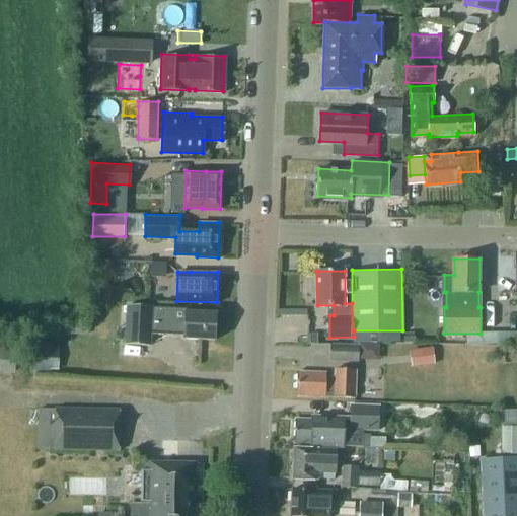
[(187,307),(127,304),(126,344),(150,344),(150,333),(183,334),(183,338),(215,339),(216,312),(187,310),(187,307)]
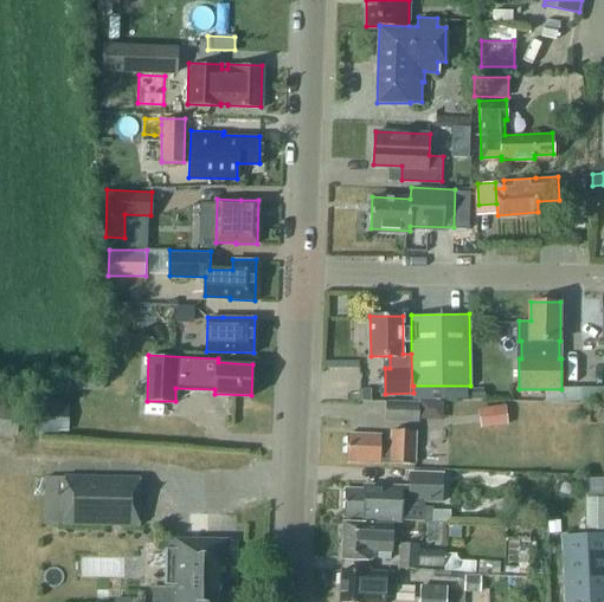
[(582,387),(582,401),(603,401),(603,387),(582,387)]
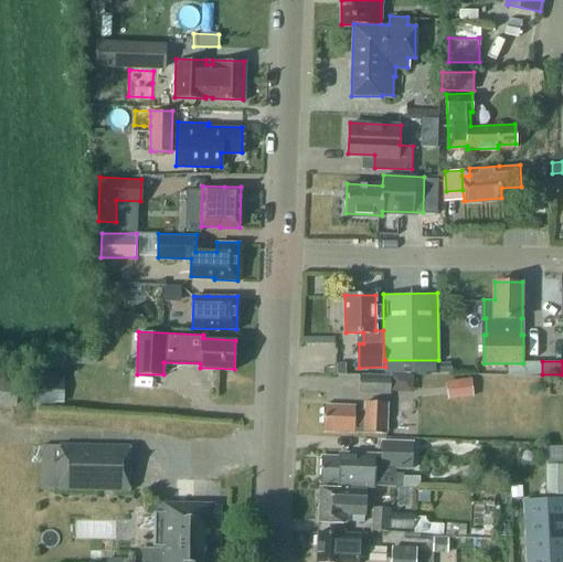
[(3,373),(0,399),(0,404),(14,406),(18,375),(3,373)]
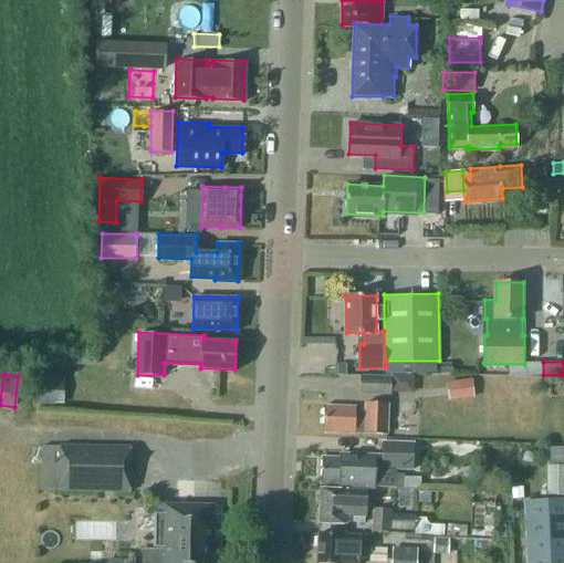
[(39,374),(39,389),(39,395),(40,407),(56,408),(56,374),(39,374)]
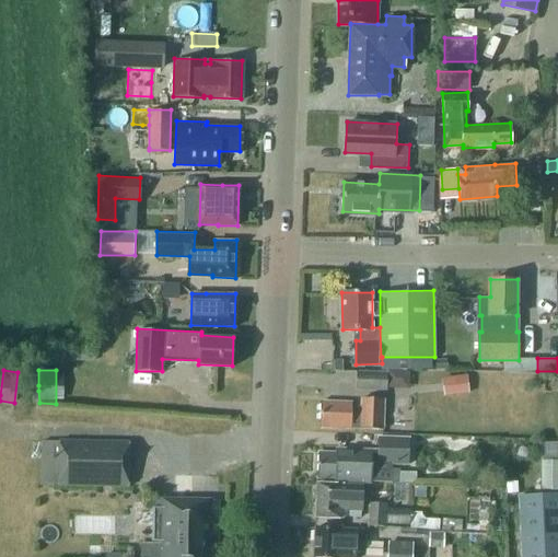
[(388,372),(358,371),(357,387),(387,390),(388,372)]
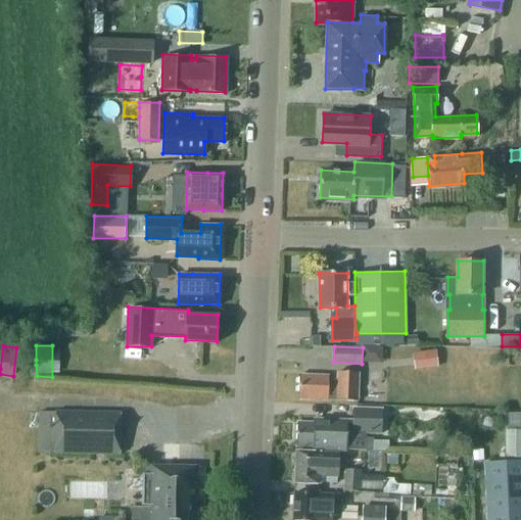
[(422,367),(438,365),(436,348),(420,350),(422,367)]
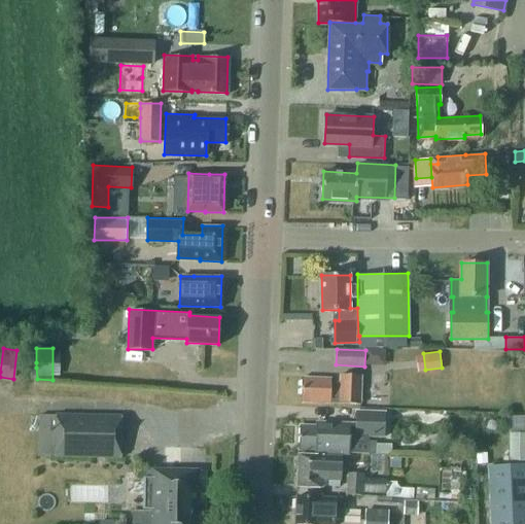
[(340,402),(340,403),(359,404),(360,374),(341,373),(341,382),(333,381),(333,378),(302,377),(301,402),(331,403),(331,402),(340,402)]
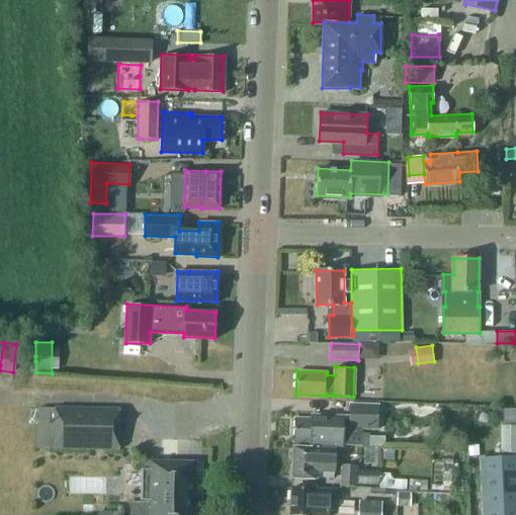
[(295,416),(294,440),(311,441),(311,444),(343,445),(343,443),(363,444),(363,426),(377,426),(378,402),(350,402),(350,415),(344,415),(344,413),(312,412),(312,416),(295,416)]
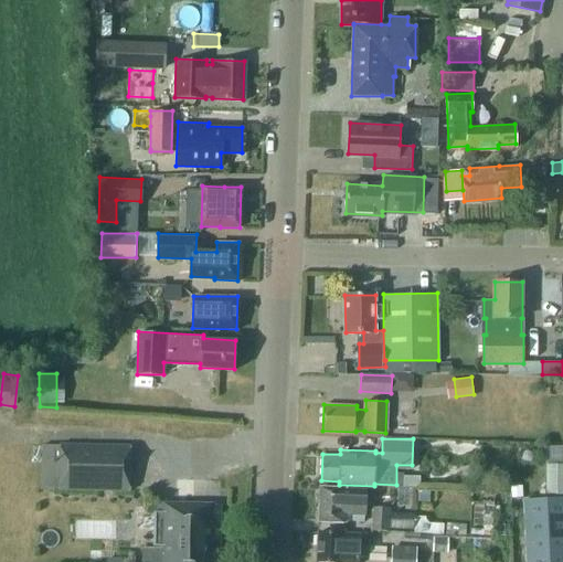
[(43,444),(42,488),(59,488),(61,444),(43,444)]
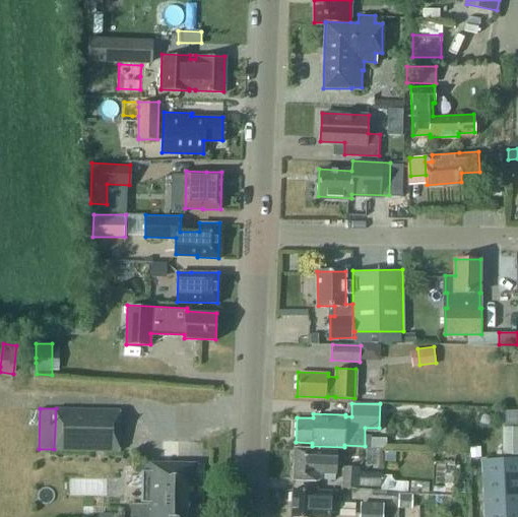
[(56,408),(54,449),(120,451),(121,409),(56,408)]
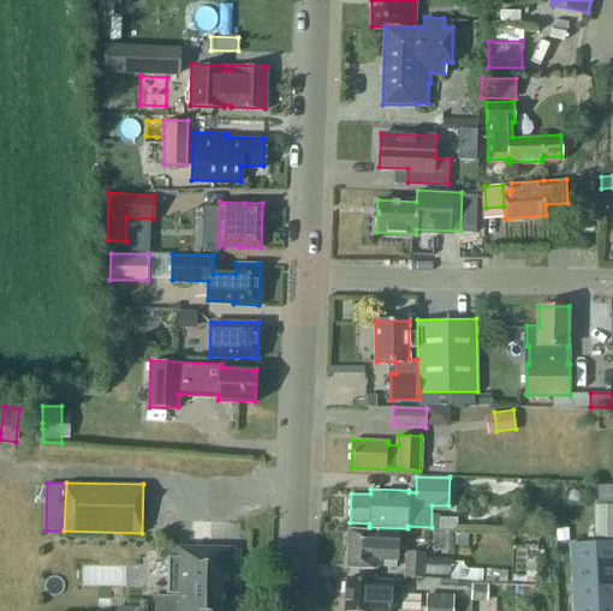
[(595,533),(612,533),(612,501),(595,501),(595,533)]
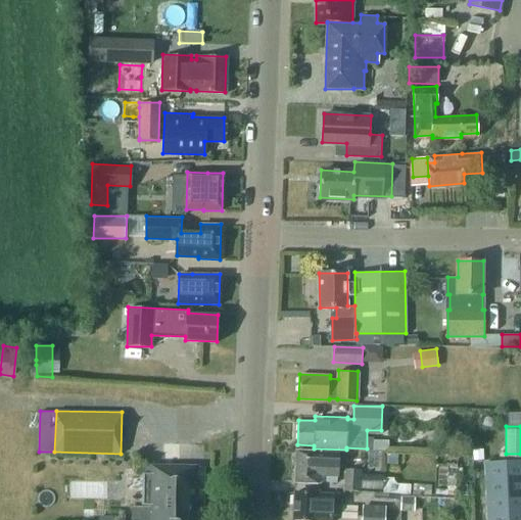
[(375,438),(374,448),(388,448),(389,439),(375,438)]
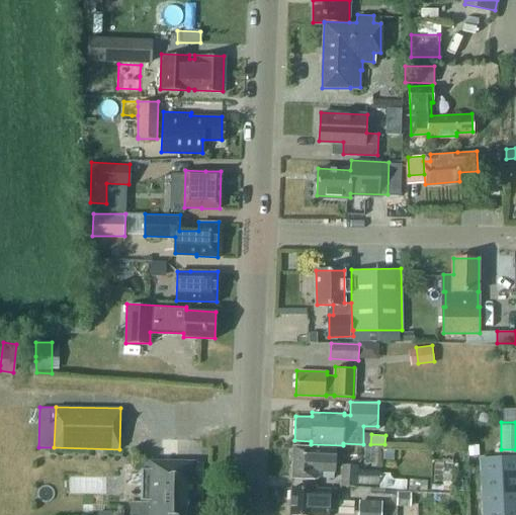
[(480,453),(480,443),(469,443),(469,453),(480,453)]
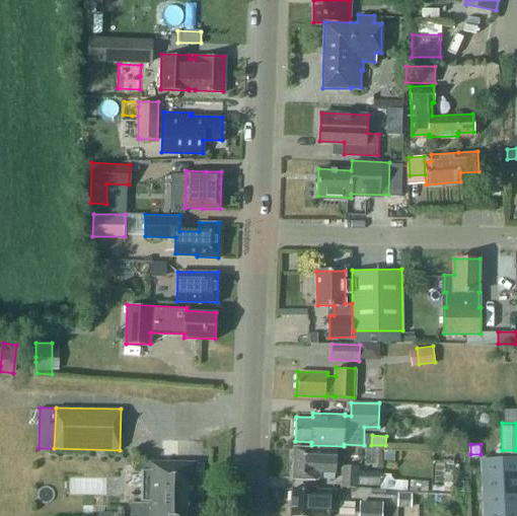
[(294,446),(293,477),(322,478),(322,476),(335,477),(335,472),(337,472),(338,448),(323,448),(294,446)]
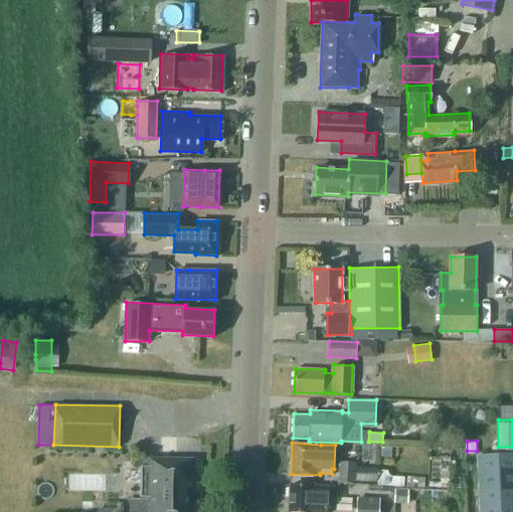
[(381,445),(381,458),(392,458),(393,446),(381,445)]
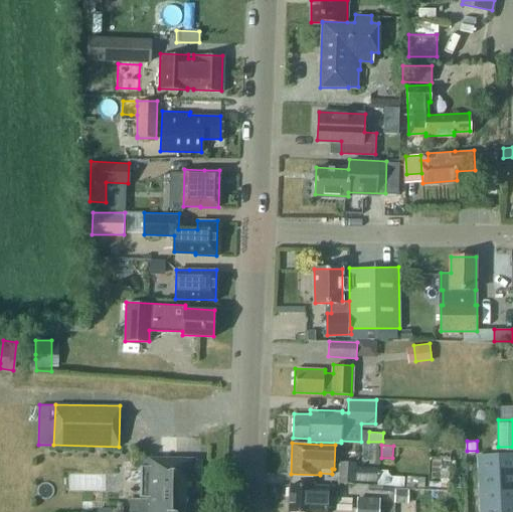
[(432,446),(432,457),(444,457),(444,446),(432,446)]
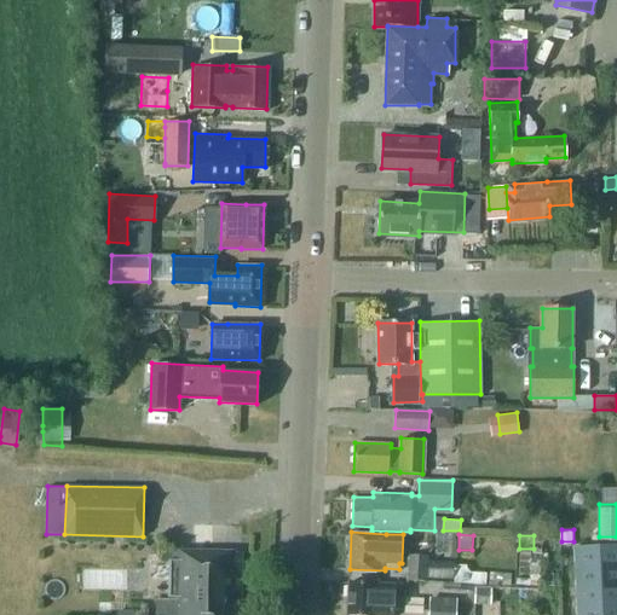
[(616,543),(575,545),(578,614),(616,614),(616,543)]
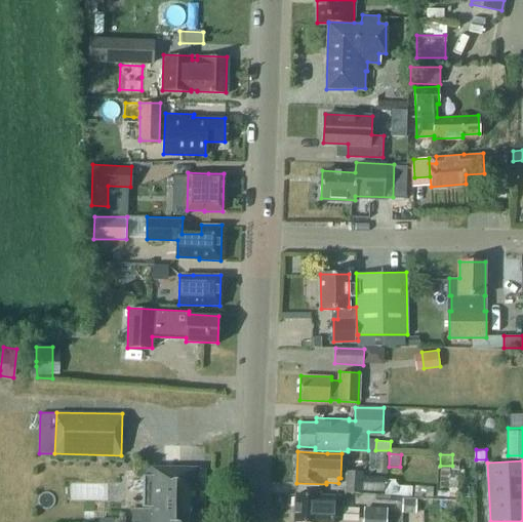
[(134,521),(133,521),(202,521),(202,469),(146,469),(146,508),(134,508),(134,521)]
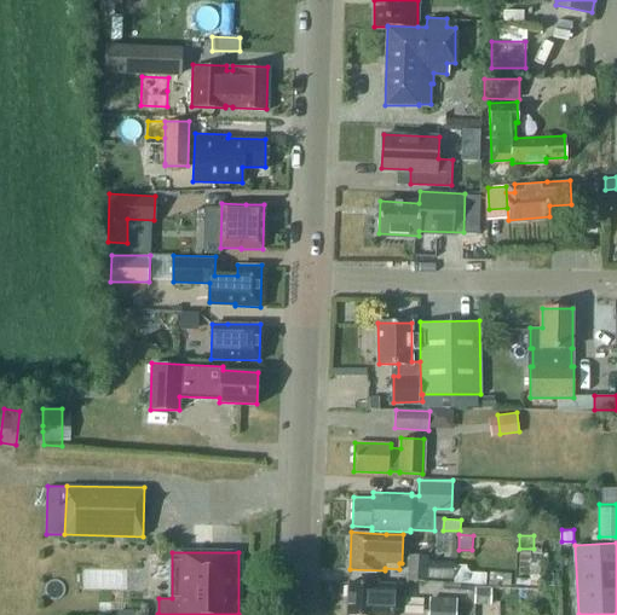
[(408,578),(427,579),(428,555),(409,553),(408,578)]
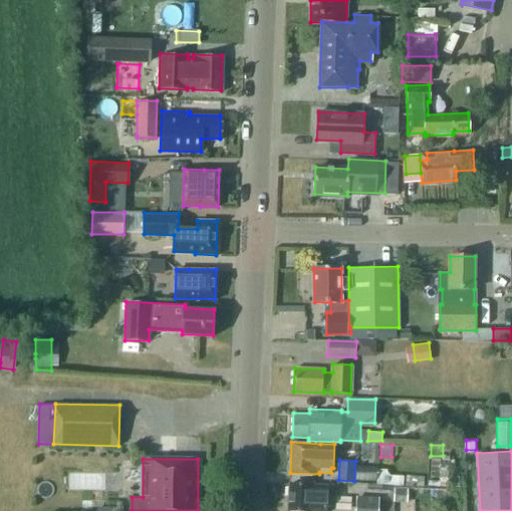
[(377,466),(355,465),(355,479),(377,480),(377,475),(377,468),(377,466)]
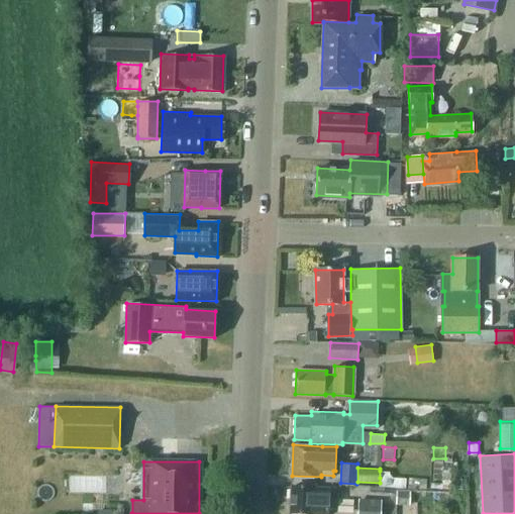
[(380,478),(380,487),(406,487),(406,479),(394,478),(393,477),(390,474),(390,472),(380,471),(380,478)]
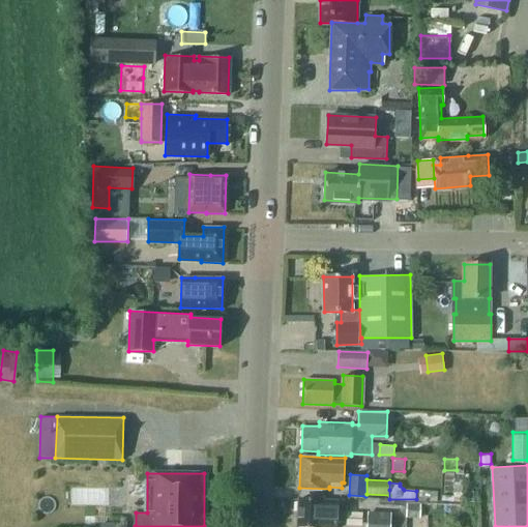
[(419,490),(419,498),(436,499),(436,491),(419,490)]
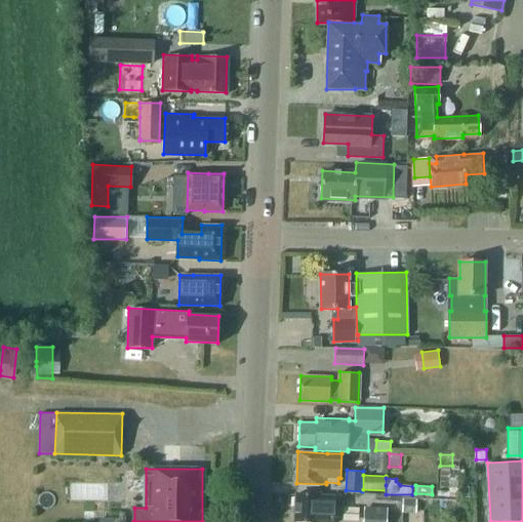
[(294,521),(322,521),(333,521),(334,521),(332,521),(333,495),(335,495),(295,492),(294,521)]
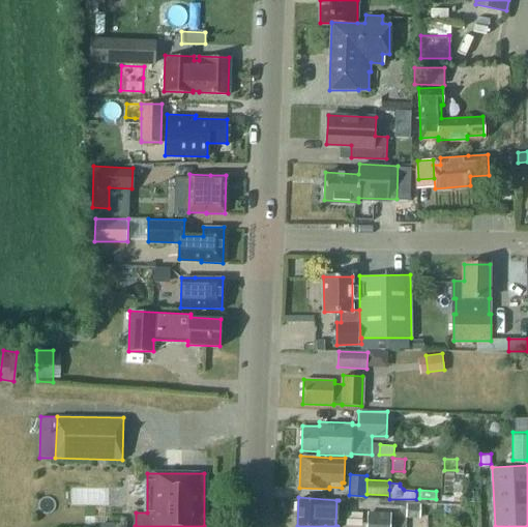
[(367,526),(390,526),(391,511),(390,511),(391,507),(378,506),(377,511),(368,510),(367,526)]
